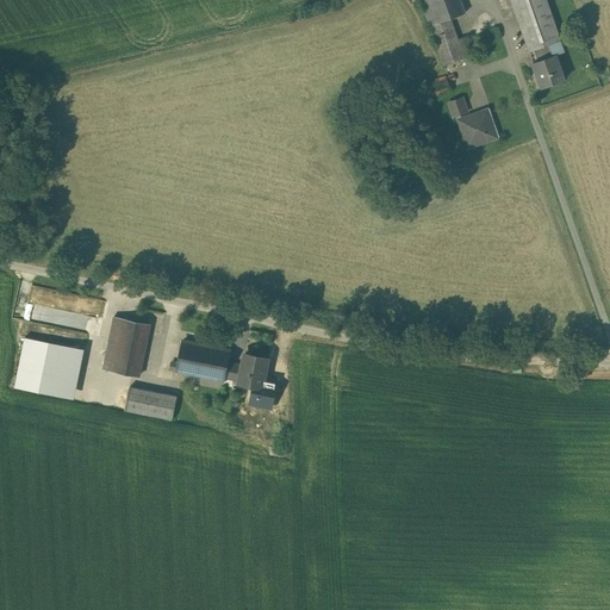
[(465,13),(460,0),(423,0),(434,25),(465,13)]
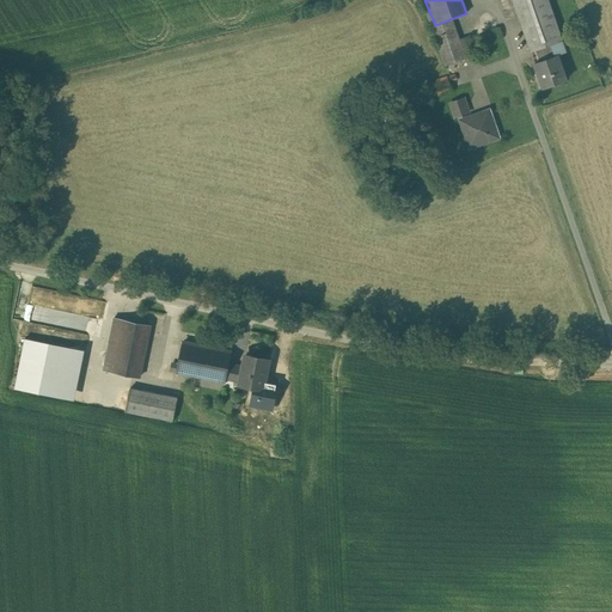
[(546,0),(510,0),(531,51),(562,40),(546,0)]
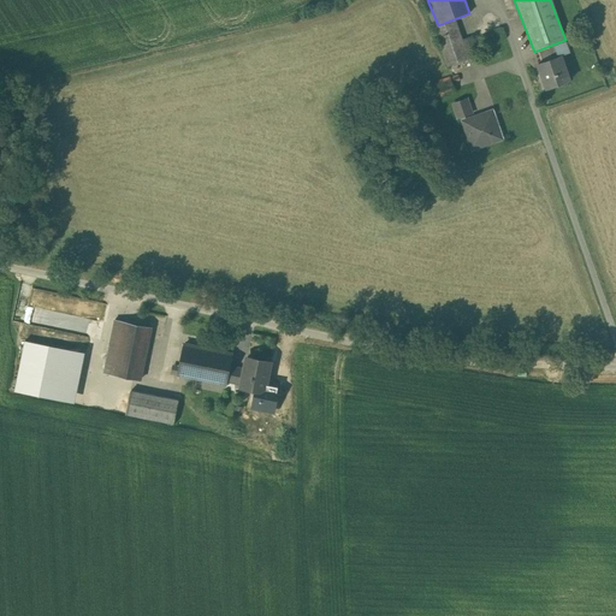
[(563,54),(535,63),(545,92),(573,82),(563,54)]
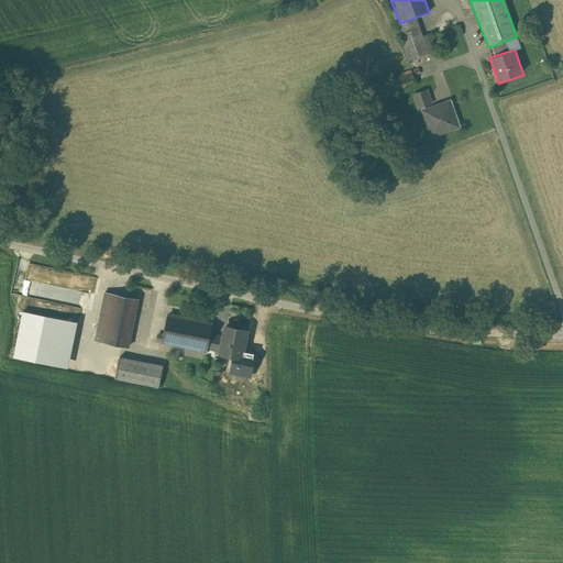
[(404,83),(417,77),(412,67),(393,76),(398,90),(406,87),(404,83)]
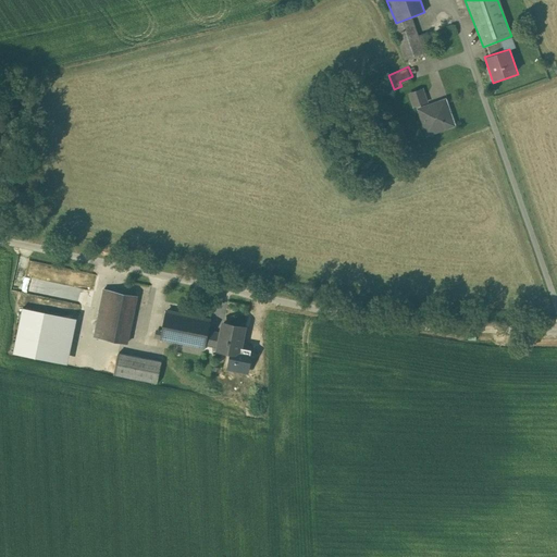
[(409,94),(413,106),(426,102),(422,89),(409,94)]
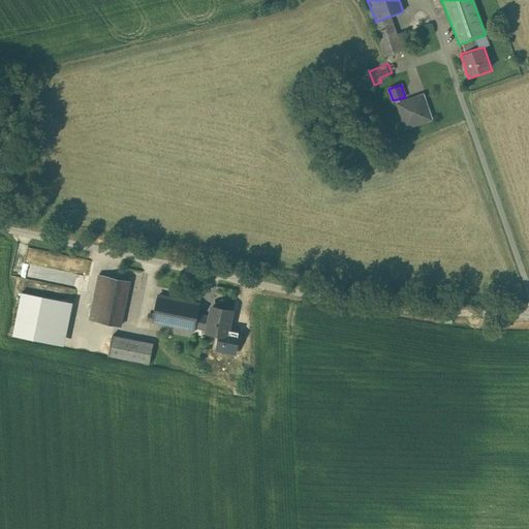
[(423,95),(397,103),(405,127),(431,119),(423,95)]
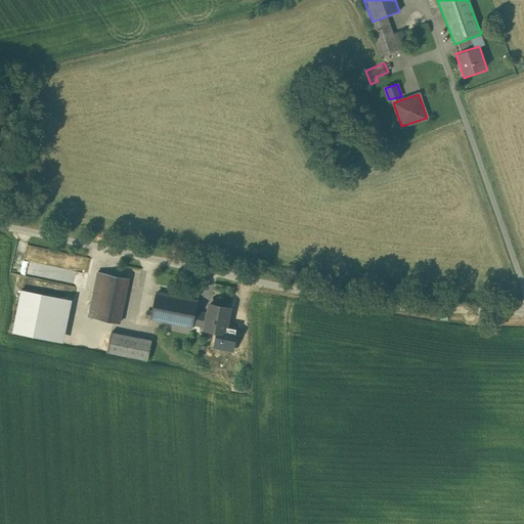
[(53,261),(56,249),(29,243),(25,259),(15,257),(12,270),(41,277),(45,259),(53,261)]
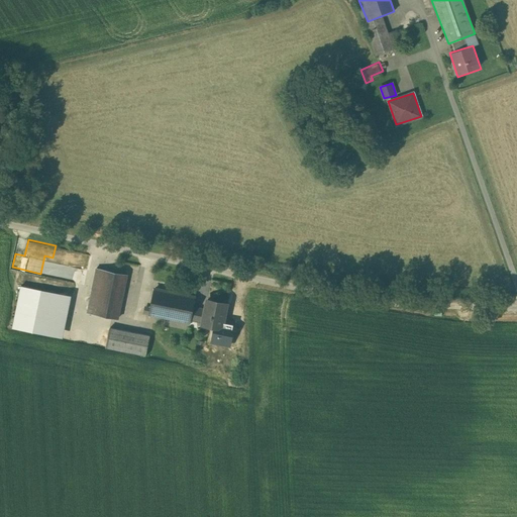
[(54,260),(84,264),(85,250),(55,247),(54,260)]
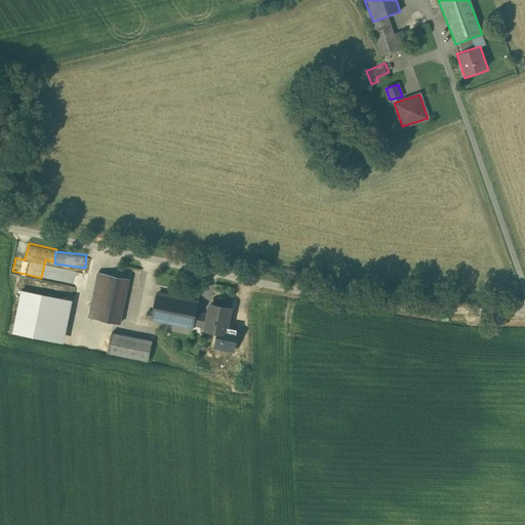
[(92,299),(89,317),(119,324),(128,278),(97,272),(91,299),(92,299)]
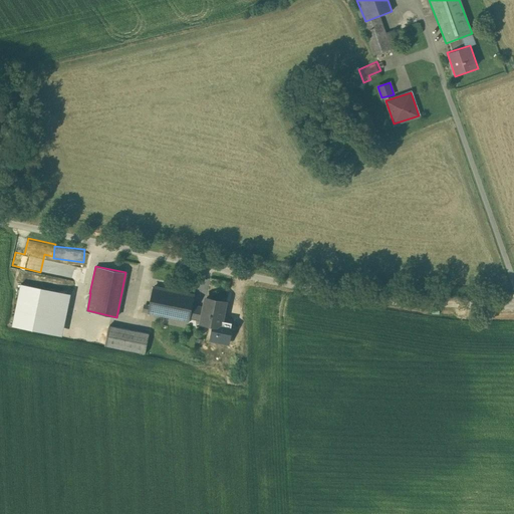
[(70,293),(21,283),(12,325),(62,335),(70,293)]
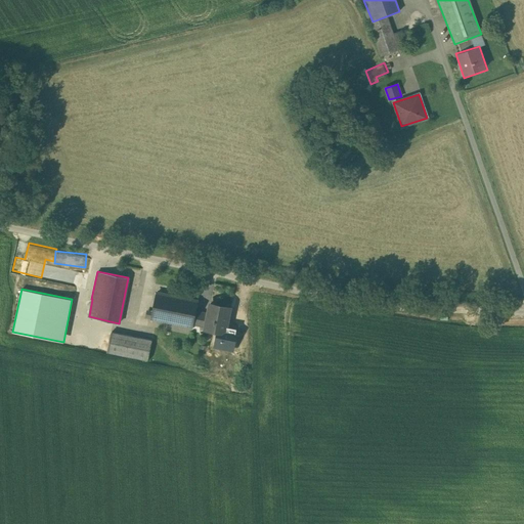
[(157,293),(151,317),(192,325),(193,323),(195,311),(198,301),(157,293)]
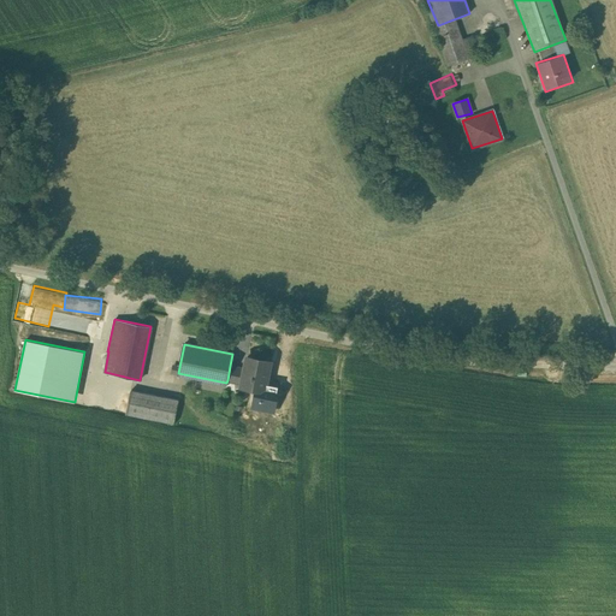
[(272,361),(247,357),(244,369),(241,383),(241,386),(254,390),(250,407),(274,414),(279,386),(268,383),(272,361)]
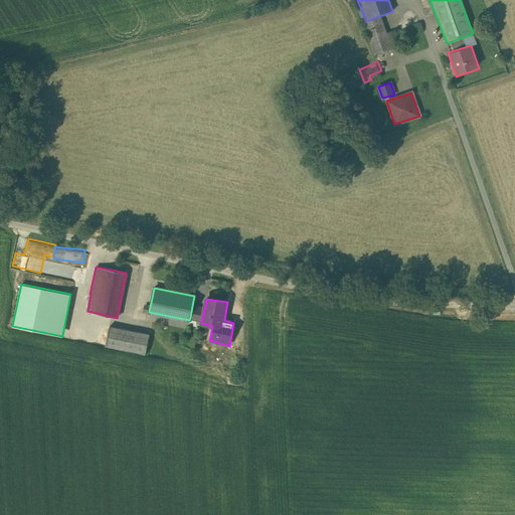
[(204,309),(192,306),(190,318),(201,320),(204,309)]
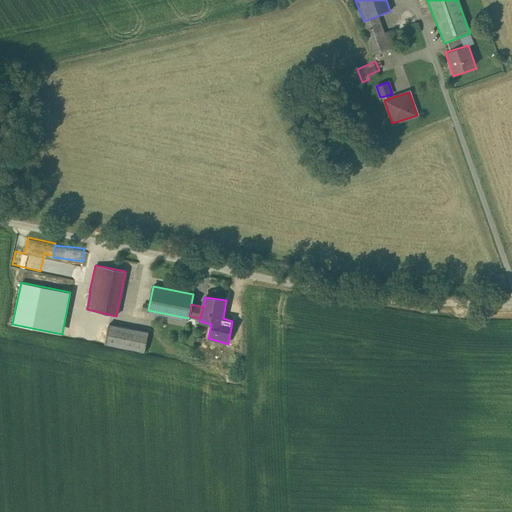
[(109,324),(105,344),(144,352),(148,333),(109,324)]
